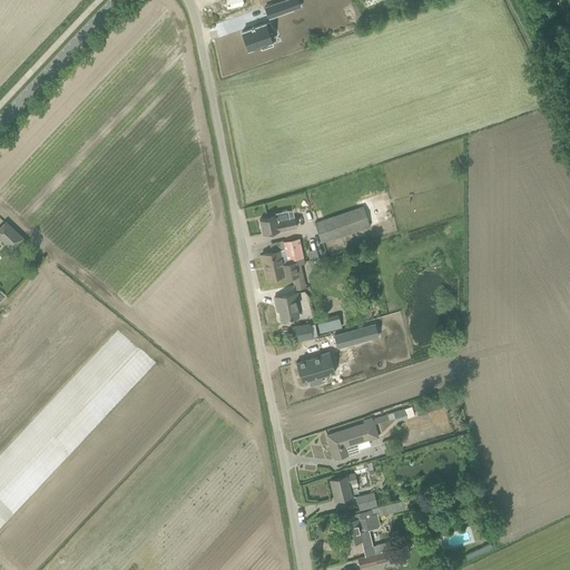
[(296,0),(284,0),(264,8),(268,18),(300,7),(296,0)]
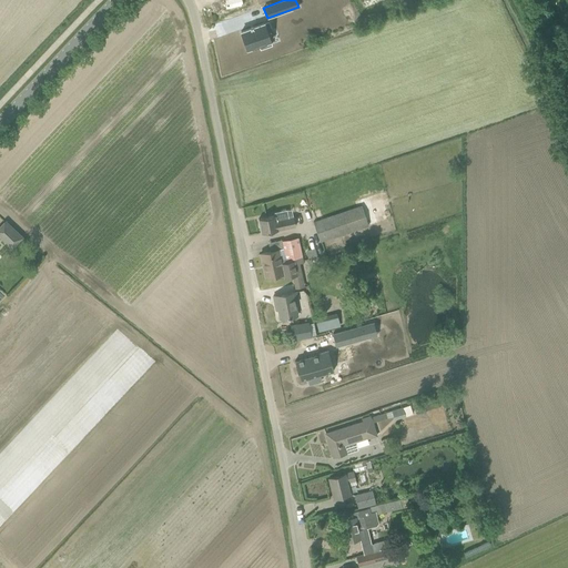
[(269,21),(241,31),(247,49),(259,44),(260,49),(272,44),(270,41),(271,41),(267,31),(271,30),(269,21)]
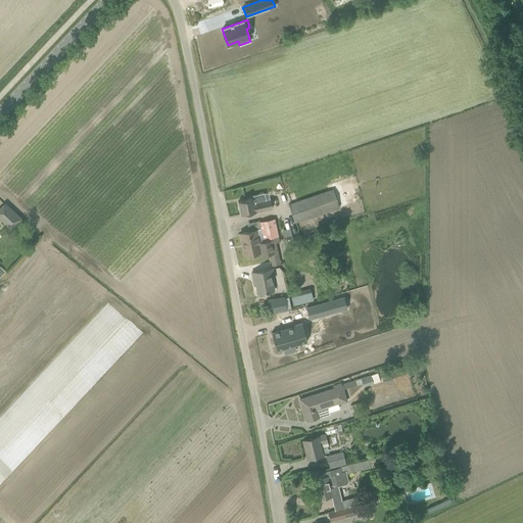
[(333,189),(288,204),(294,224),(339,207),(333,189)]
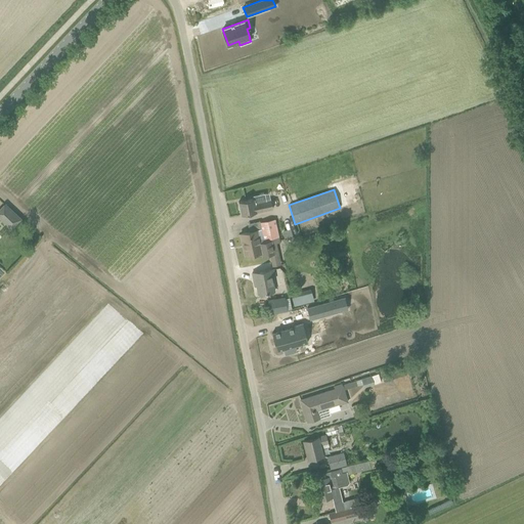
[(254,199),(249,200),(238,202),(242,215),(272,209),(270,200),(255,203),(254,199)]
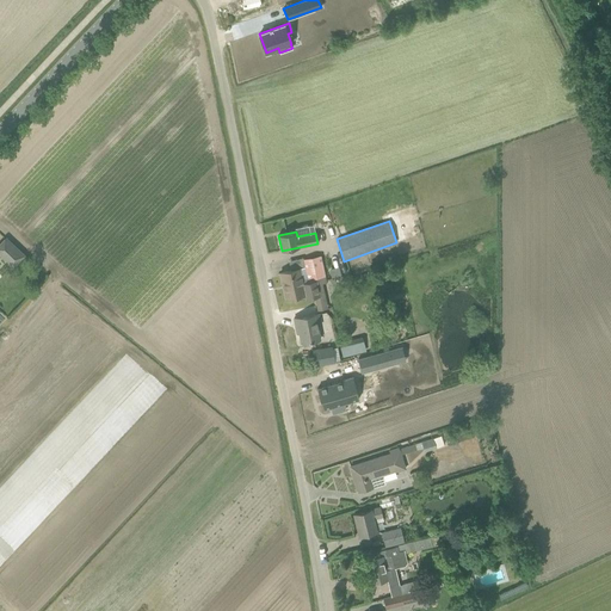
[(0,244),(0,253),(13,266),(24,255),(6,238),(0,244)]
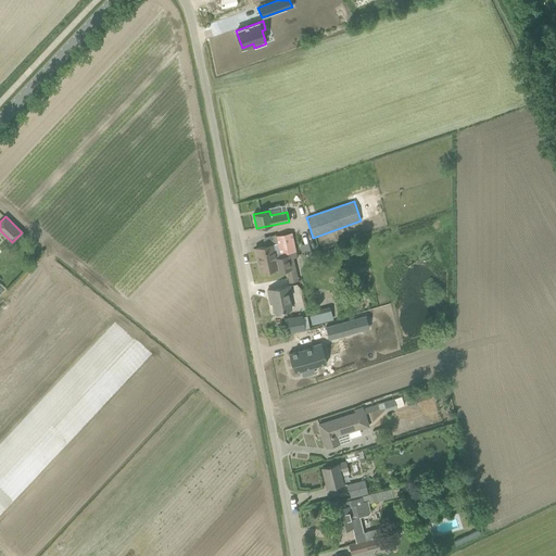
[(264,245),(254,249),(260,272),(270,269),(277,267),(278,272),(290,268),(288,258),(292,257),(297,256),(291,232),(276,237),(276,235),(263,237),(264,245)]
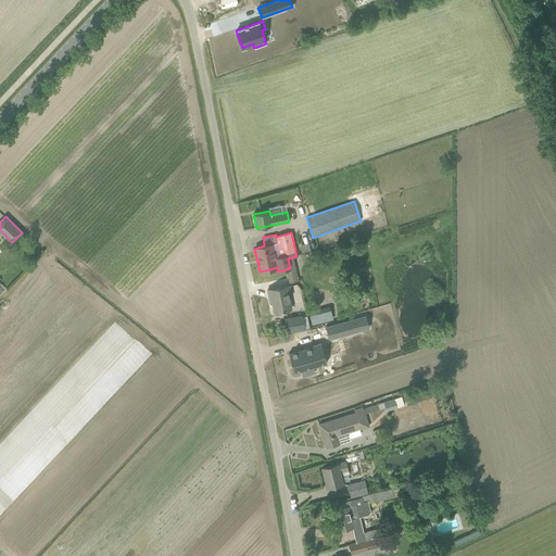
[(289,285),(278,287),(267,289),(268,297),(270,297),(274,312),(291,308),(288,293),(290,292),(289,285)]
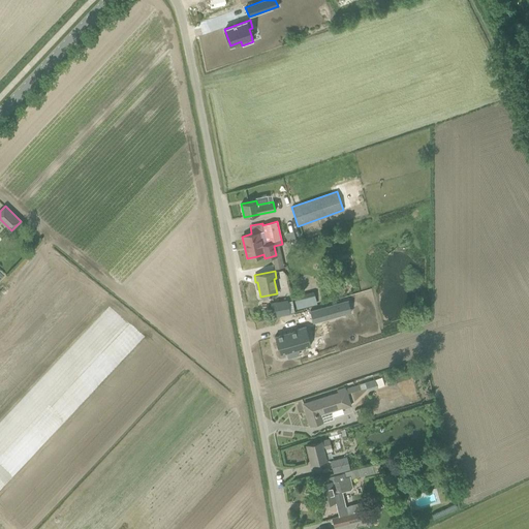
[(313,292),(294,298),(298,309),(316,304),(313,292)]
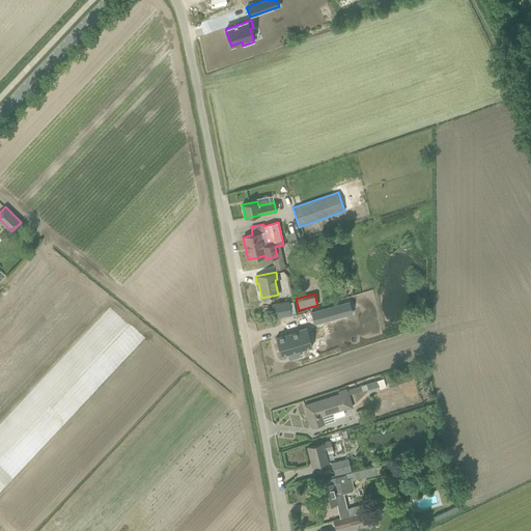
[(288,301),(279,303),(282,315),(290,313),(288,301)]
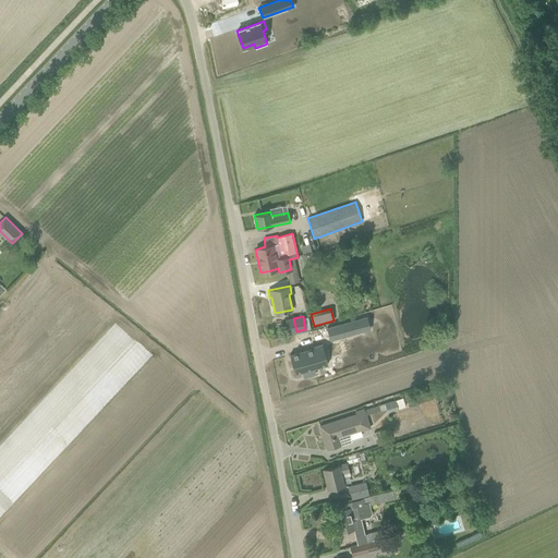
[(296,331),(293,318),(284,319),(287,334),(296,331)]
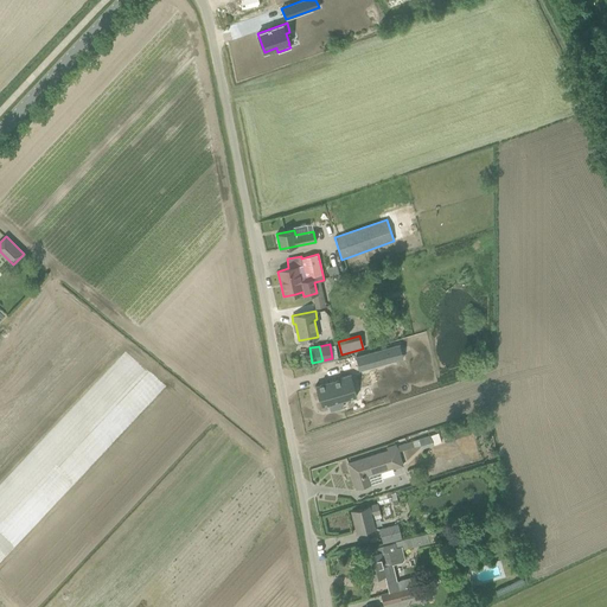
[(394,346),(379,351),(384,364),(398,360),(394,346)]
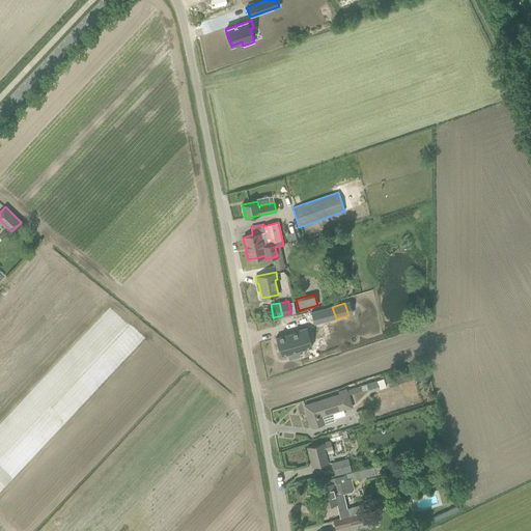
[(332,307),(305,317),(309,329),(337,318),(332,307)]
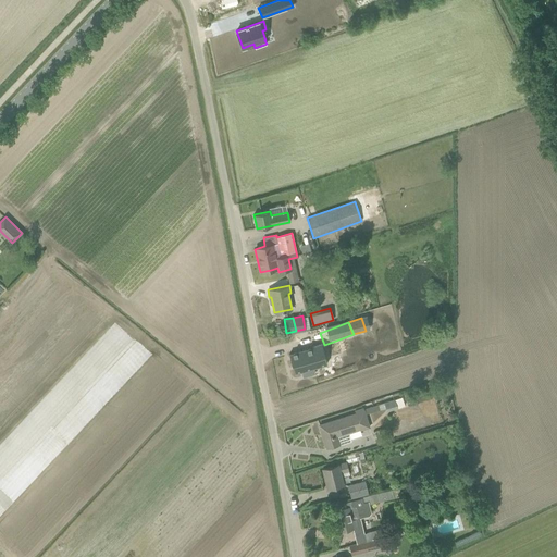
[(312,347),(288,354),(294,373),(301,371),(302,376),(314,373),(313,368),(327,363),(321,344),(312,346),(312,347)]
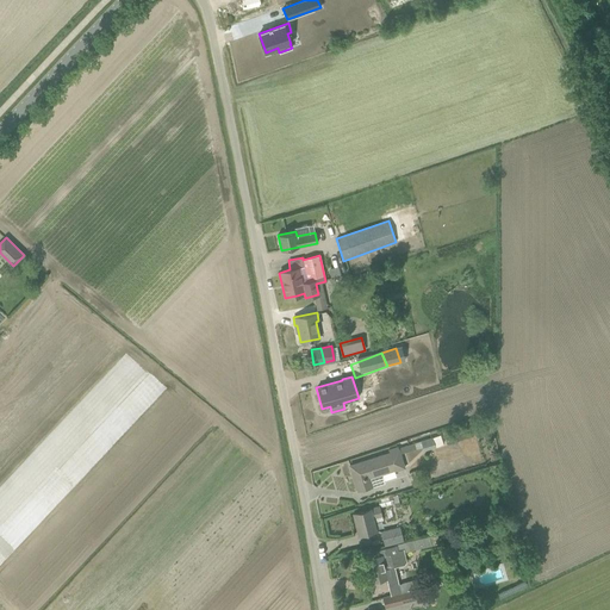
[(443,444),(440,435),(421,441),(422,447),(423,450),(443,444)]
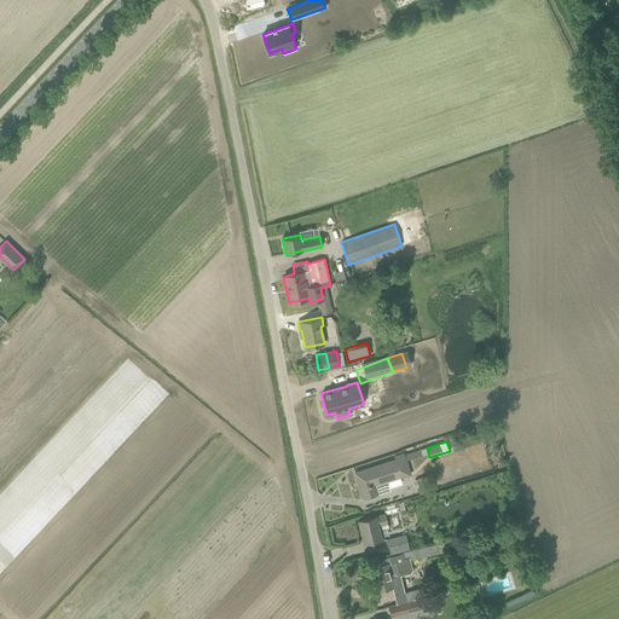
[(427,447),(403,455),(405,461),(428,453),(427,447)]
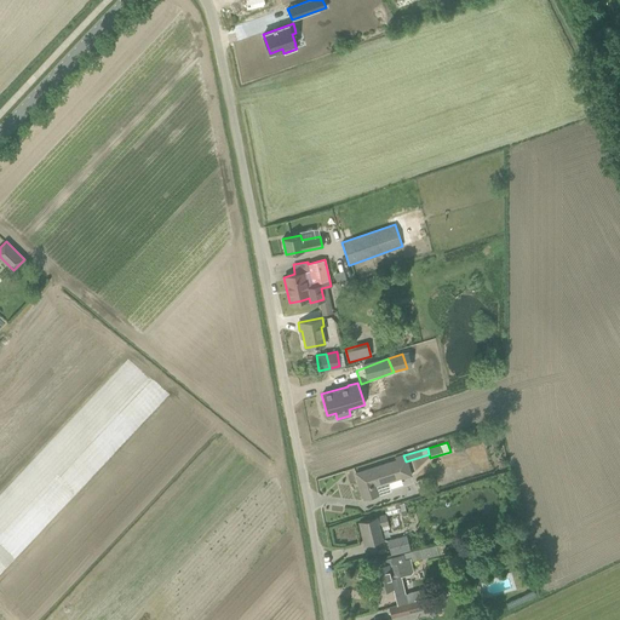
[(403,455),(394,459),(395,460),(367,469),(355,472),(363,499),(391,491),(389,483),(402,478),(411,476),(406,461),(403,455)]
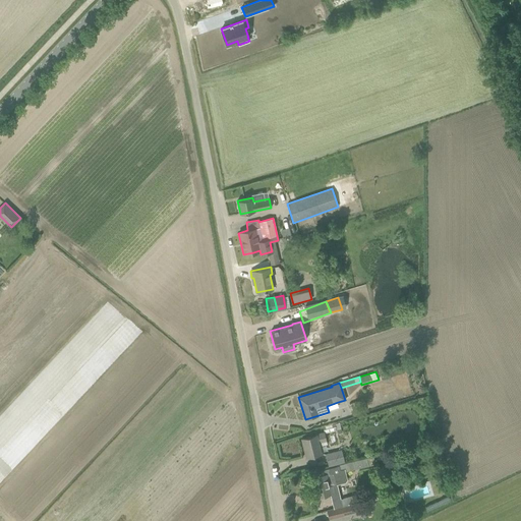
[(339,409),(337,402),(327,406),(329,412),(339,409)]
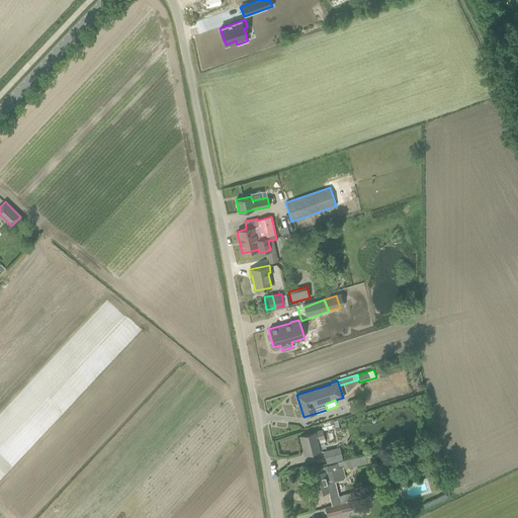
[(320,424),(322,430),(323,430),(323,431),(335,428),(333,421),(320,424)]
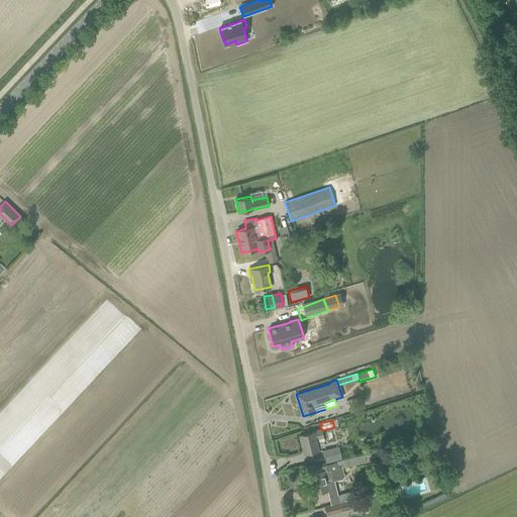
[(321,429),(314,431),(299,434),(303,453),(319,449),(316,438),(323,436),(322,430),(322,429),(321,429)]
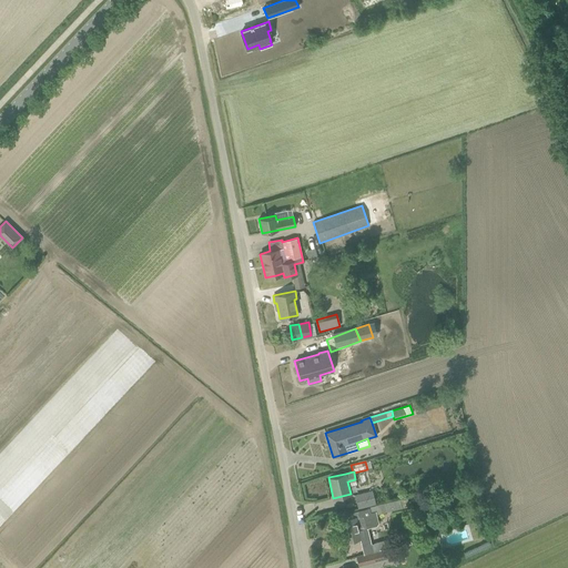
[(372,490),(354,495),(357,508),(375,504),(372,490)]
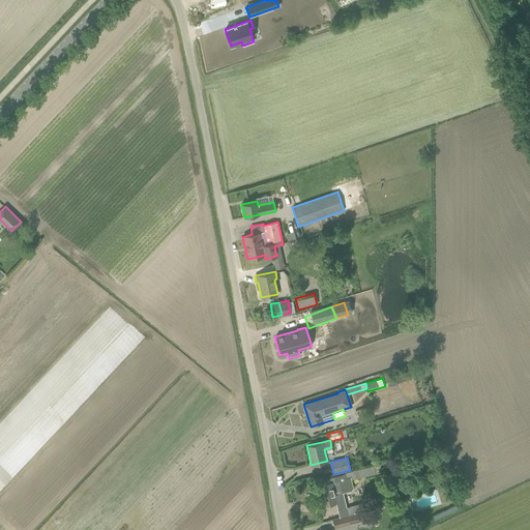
[(353,488),(351,480),(375,474),(375,473),(381,472),(379,464),(369,467),(344,472),(345,473),(333,476),(326,478),(328,483),(326,483),(317,487),(321,505),(331,503),(345,500),(343,493),(349,491),(351,491),(353,488)]
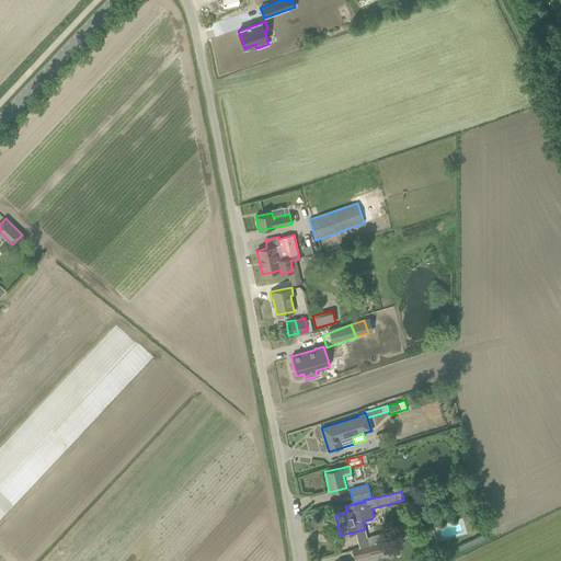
[(357,539),(366,537),(365,529),(355,531),(357,539)]
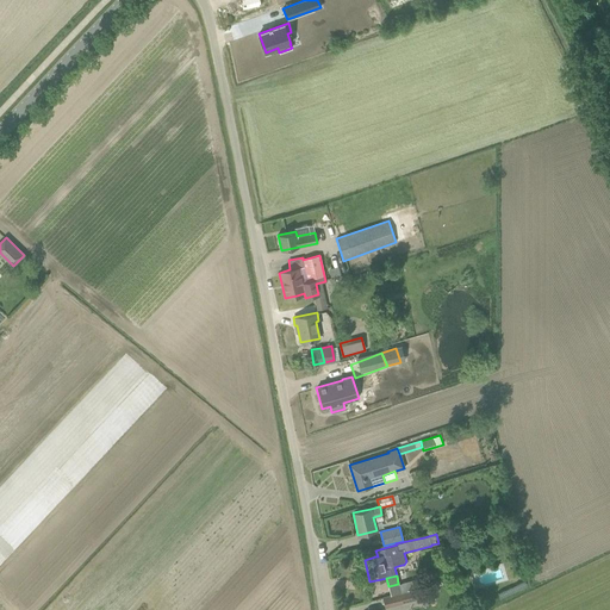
[(421,578),(388,586),(390,596),(419,587),(422,586),(421,578)]
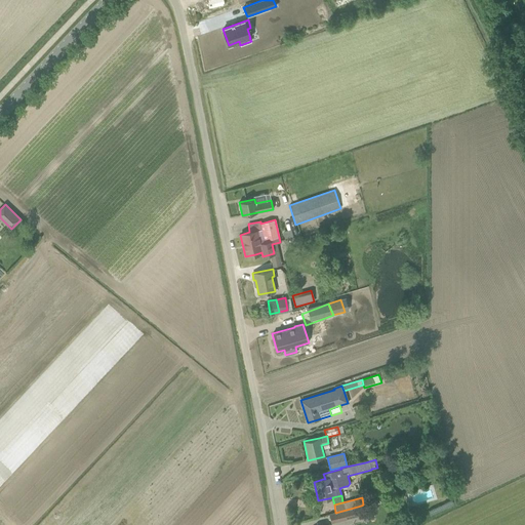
[(450,498),(428,510),(431,515),(453,503),(450,498)]
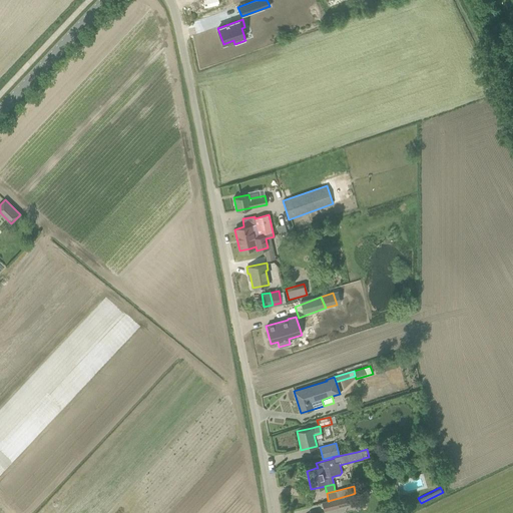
[(362,493),(353,495),(355,503),(354,503),(355,510),(366,507),(362,493)]
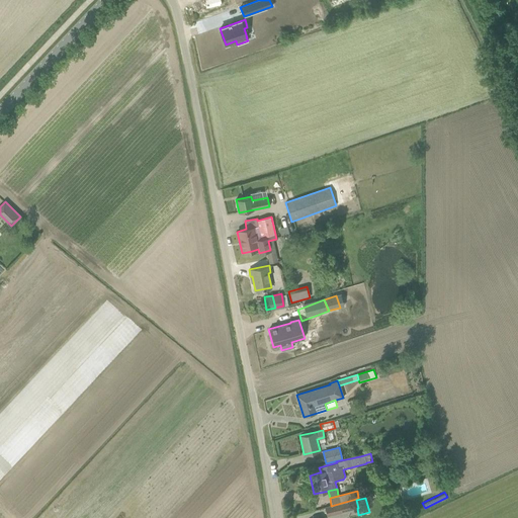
[(358,508),(356,499),(331,506),(325,508),(327,516),(358,508)]
